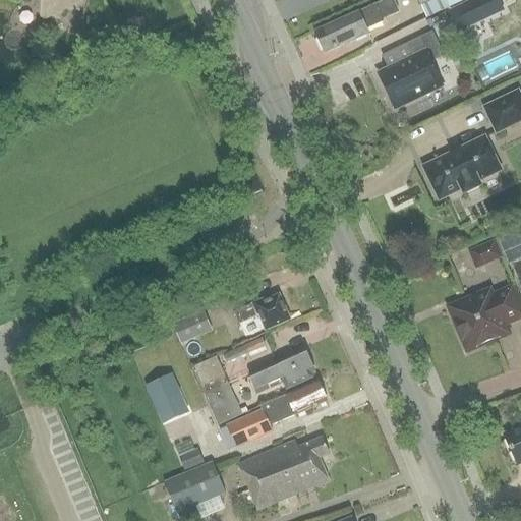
[(32,0),(34,4),(36,3),(44,19),(84,0),(32,0)]
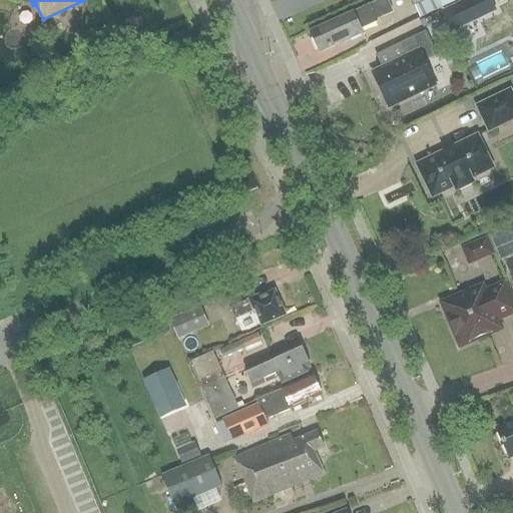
[(378,20),(394,12),(388,0),(376,0),(377,2),(371,5),(370,5),(354,12),(311,32),(320,52),(363,33),(362,30),(379,22),(378,20)]
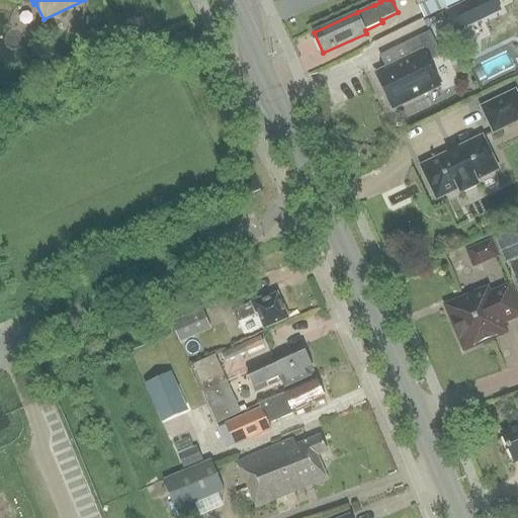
[(477,8),(449,20),(463,49),(491,36),(477,8)]
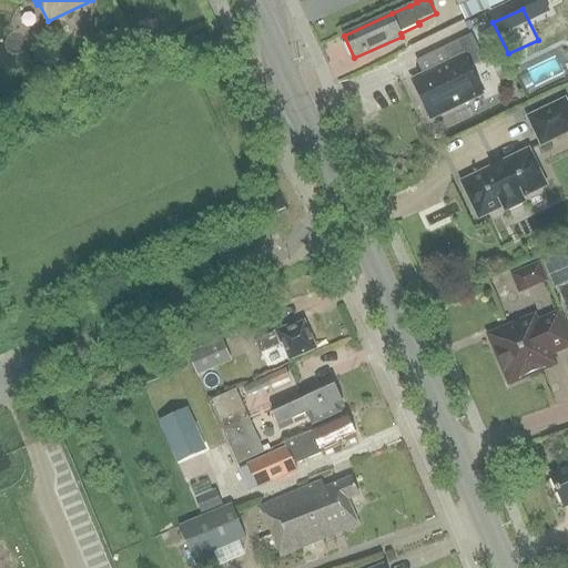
[(414,81),(413,81),(432,120),(433,119),(432,118),(480,94),(482,95),(483,94),(470,69),(485,61),(473,34),(445,48),(452,63),(415,82),(414,81)]
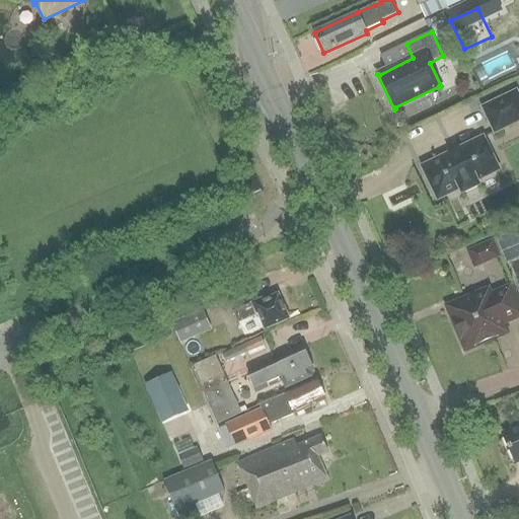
[(518,121),(518,95),(517,91),(483,107),(495,133),(518,121)]
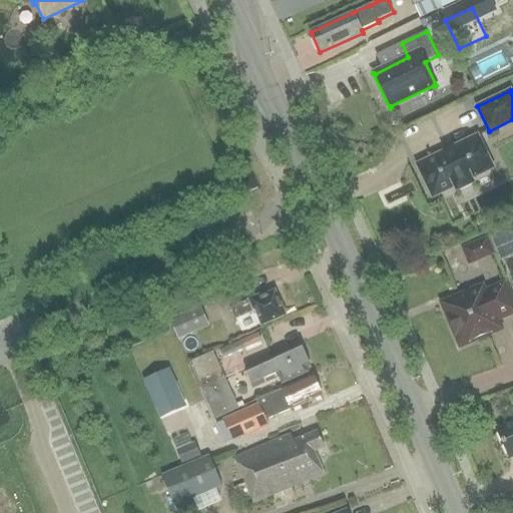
[(494,168),(478,135),(454,147),(453,147),(442,152),(442,153),(417,165),(433,197),(455,187),(458,191),(474,183),(472,179),(494,168)]
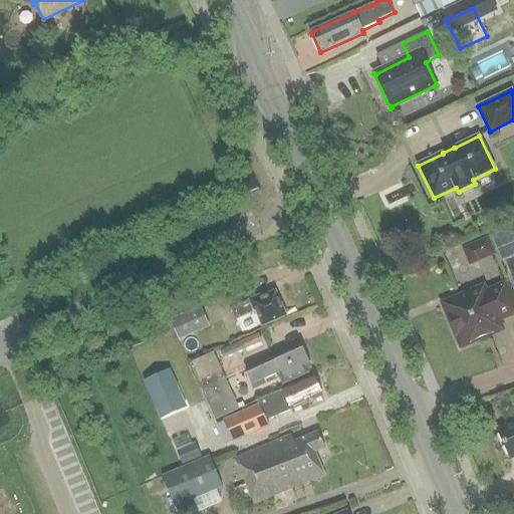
[(513,221),(489,232),(495,247),(513,238),(513,221)]
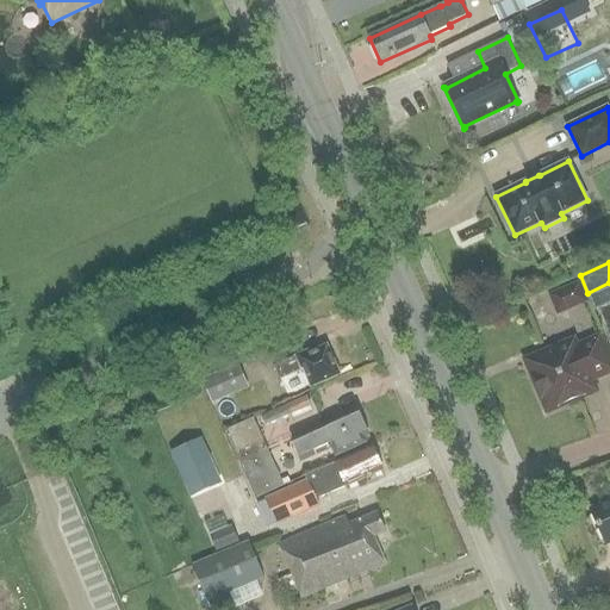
[(590,303),(582,281),(548,294),(558,317),(590,303)]
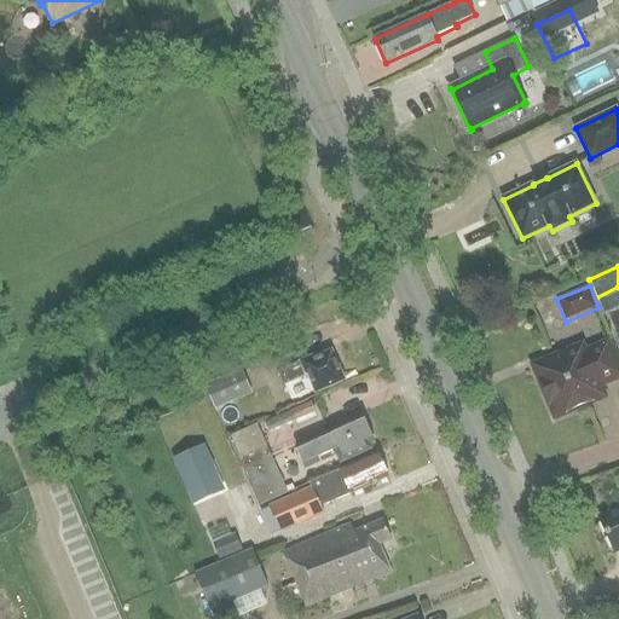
[(585,346),(536,368),(557,416),(606,395),(602,386),(618,379),(618,358),(612,341),(586,351),(585,346)]
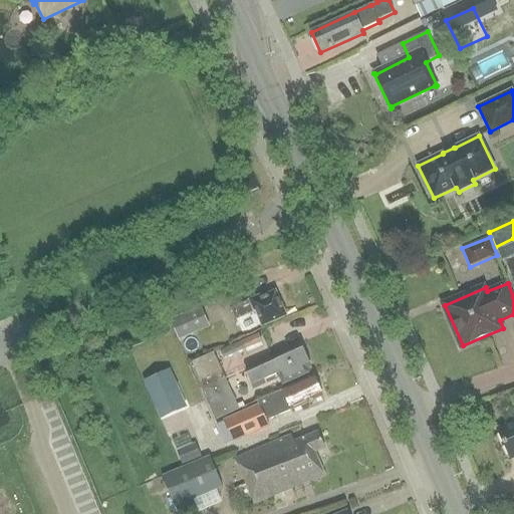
[(284,314),(285,310),(283,304),(280,303),(275,293),(263,298),(261,295),(249,300),(249,301),(231,308),(235,317),(256,308),(263,325),(285,315),(284,314)]
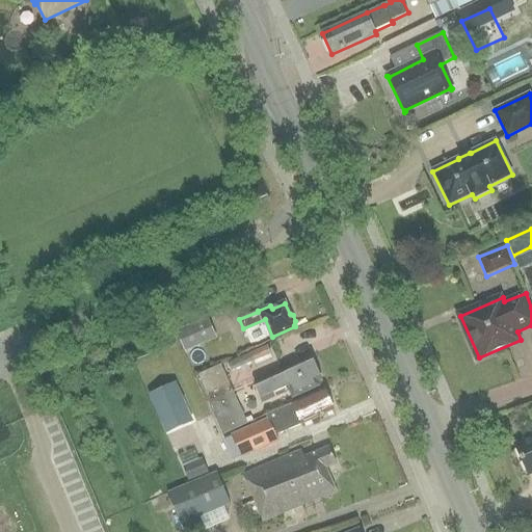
[(217,339),(209,318),(177,331),(185,352),(217,339)]
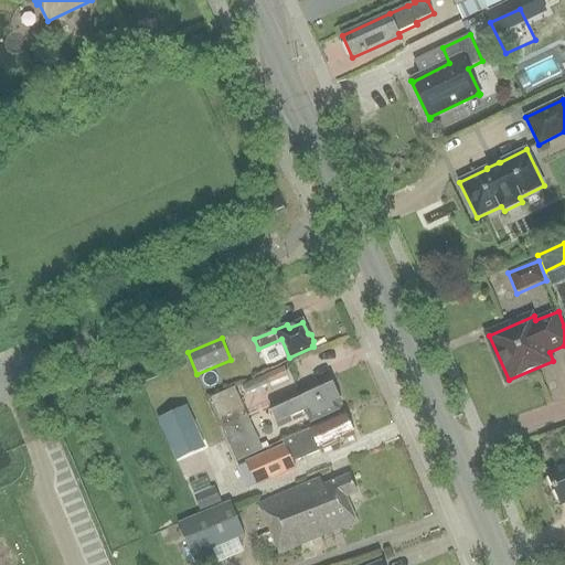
[(264,374),(242,384),(245,393),(267,383),(264,374)]
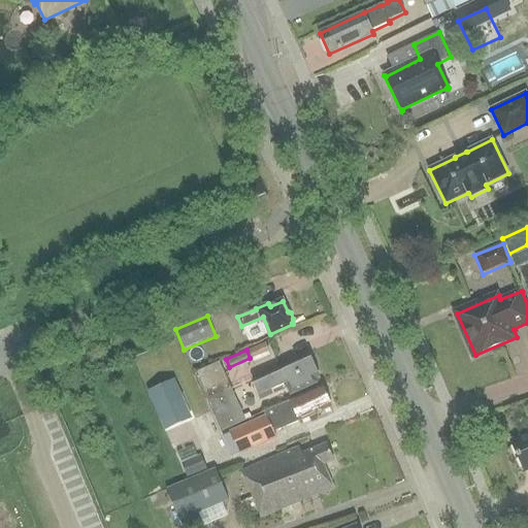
[(316,378),(320,377),(309,356),(279,369),(254,382),(261,399),(288,388),(291,395),(318,384),(316,378)]
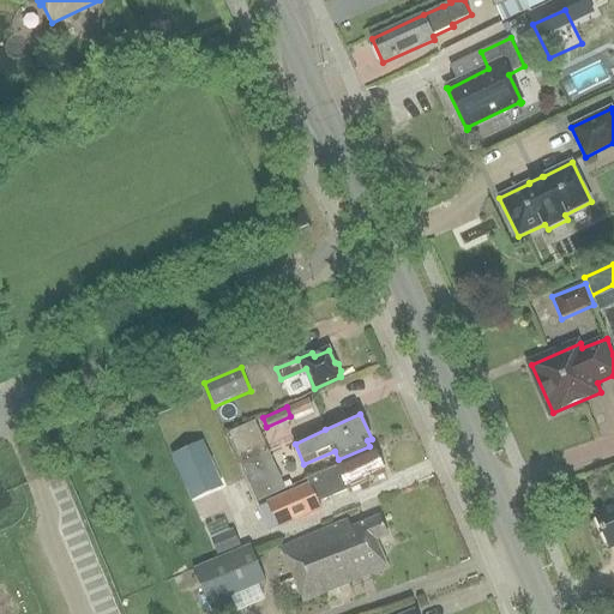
[(259,501),(287,489),(258,428),(233,440),(259,501)]
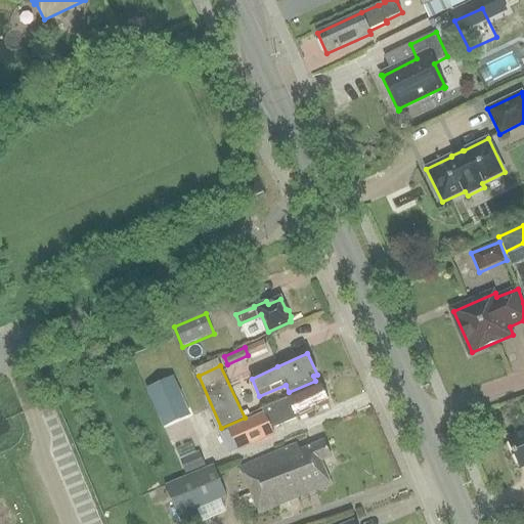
[(172,381),(145,392),(162,429),(187,418),(172,381)]
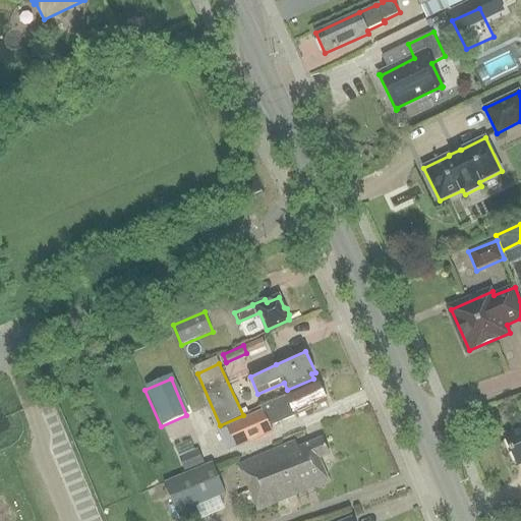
[(237,448),(273,431),(271,426),(295,415),(296,416),(327,402),(319,382),(261,407),(263,411),(227,427),(237,448)]
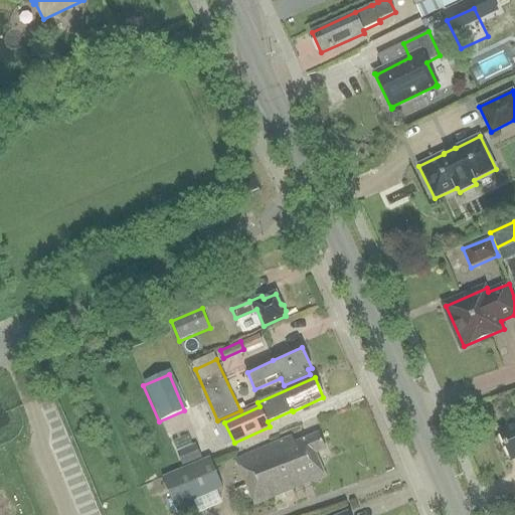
[(514,423),(499,431),(512,460),(514,458),(514,423)]
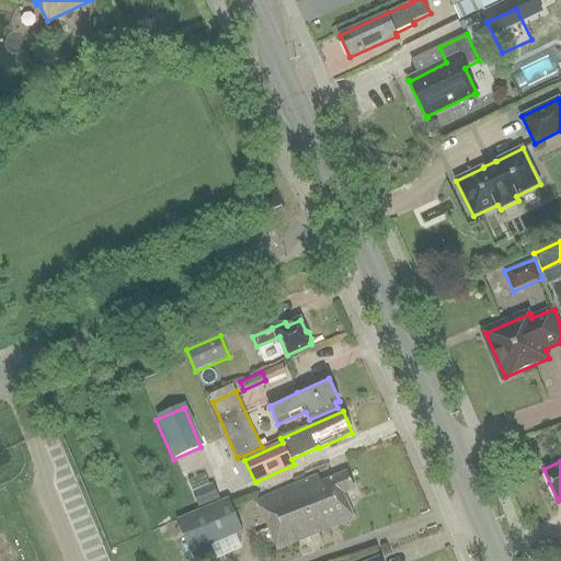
[(344,494),(355,490),(347,471),(321,482),(318,476),(258,501),(278,550),(355,518),(344,494)]
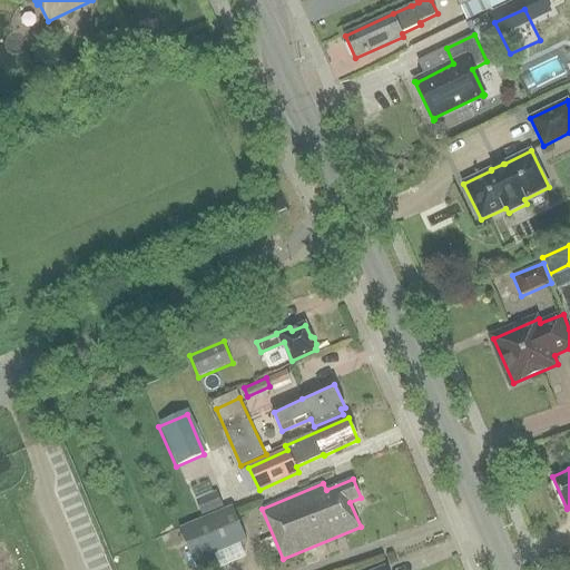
[(223,507),(217,492),(196,501),(203,516),(223,507)]
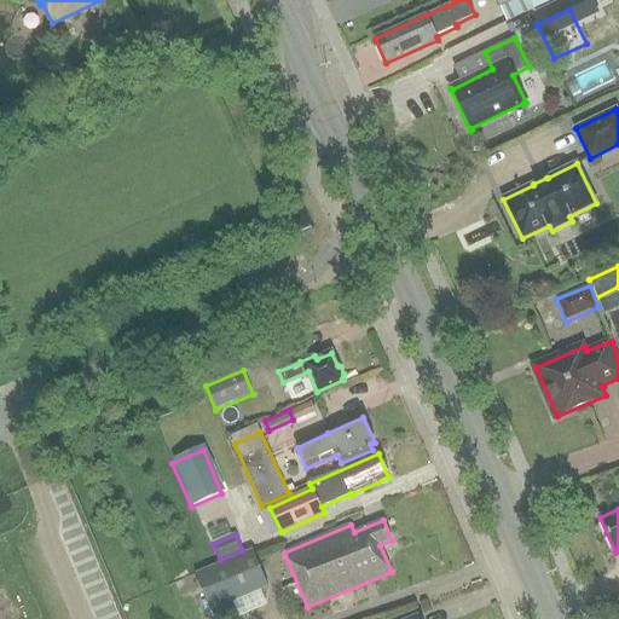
[(230,603),(268,586),(253,550),(196,574),(213,617),(232,608),(230,603)]
